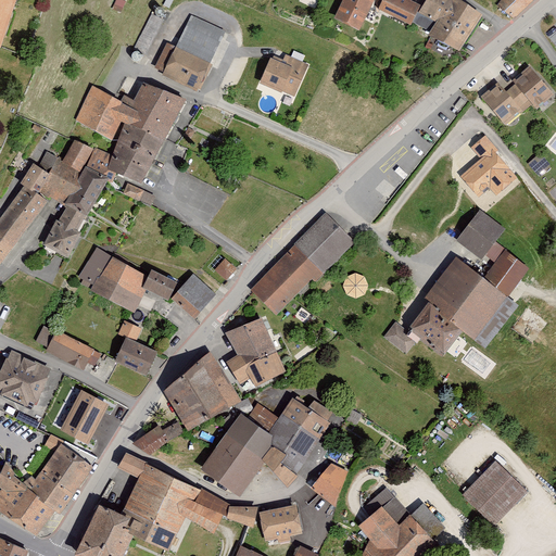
[(0,0),(0,49),(0,50),(16,0),(0,0)]
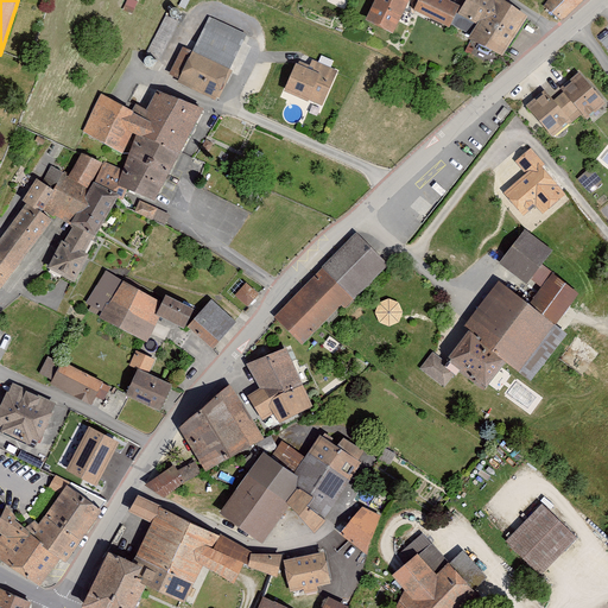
[(135,12),(137,0),(126,0),(124,10),(135,12)]
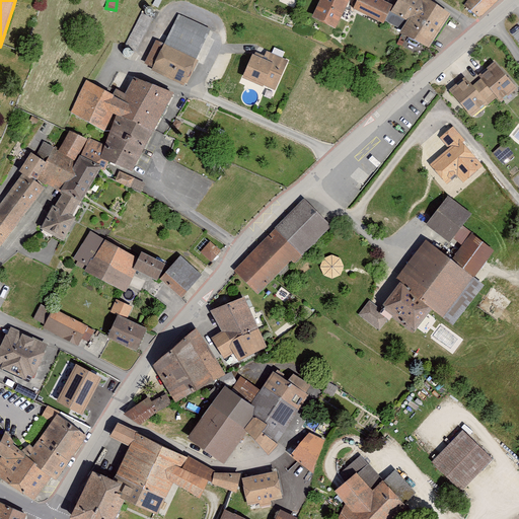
[(321,0),(312,20),(335,30),(351,0),(321,0)]
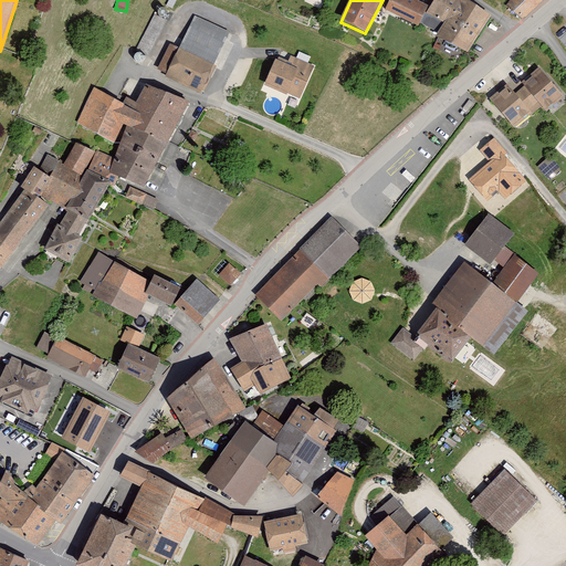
[(391,0),(386,12),(417,29),(429,7),(412,0),(391,0)]
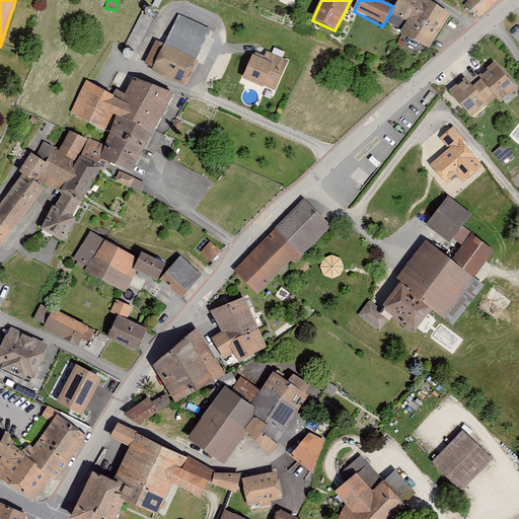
[(409,22),(402,36),(431,49),(449,16),(421,0),(400,0),(392,14),(409,22)]
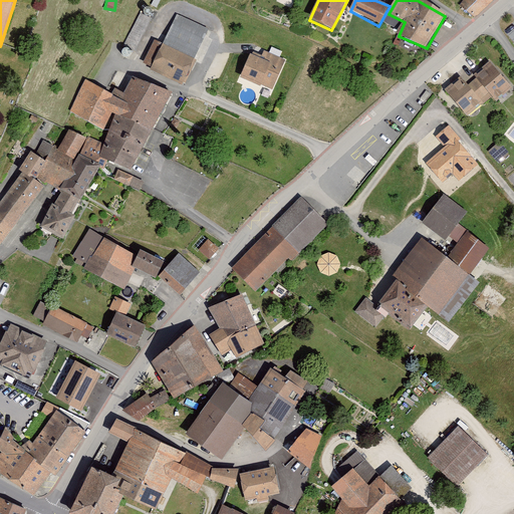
[(464,0),(461,6),(476,18),(494,0),(464,0)]
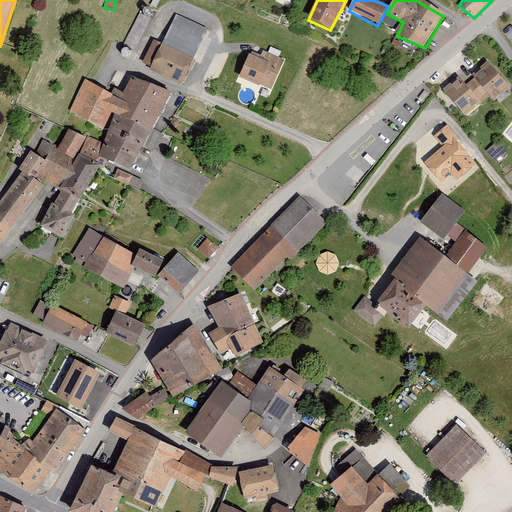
[(147,28),(150,16),(138,13),(135,24),(147,28)]
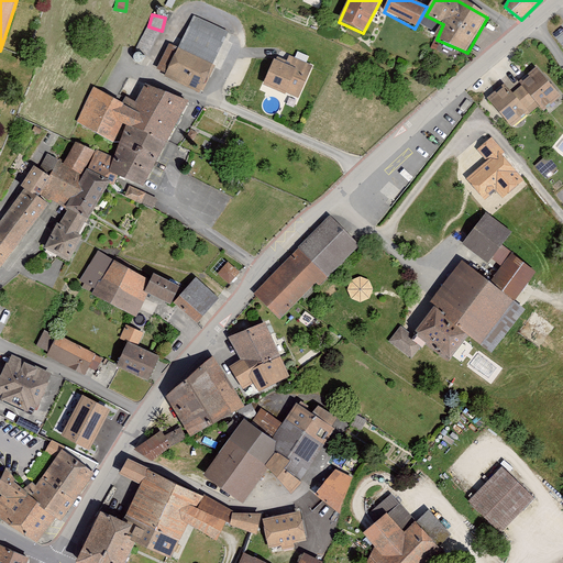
[(167,46),(155,73),(200,94),(225,36),(191,22),(178,52),(167,46)]
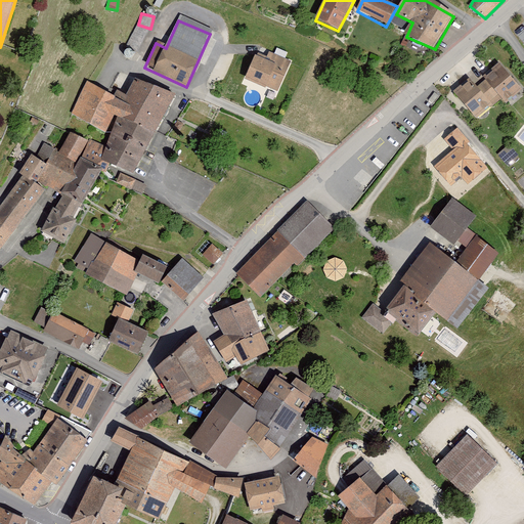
[(260,43),(248,71),(285,86),(296,58),(260,43)]
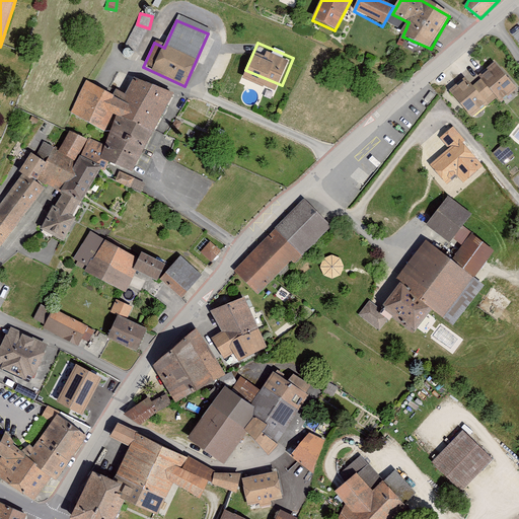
[(496,63),(480,77),(502,103),(518,89),(496,63)]
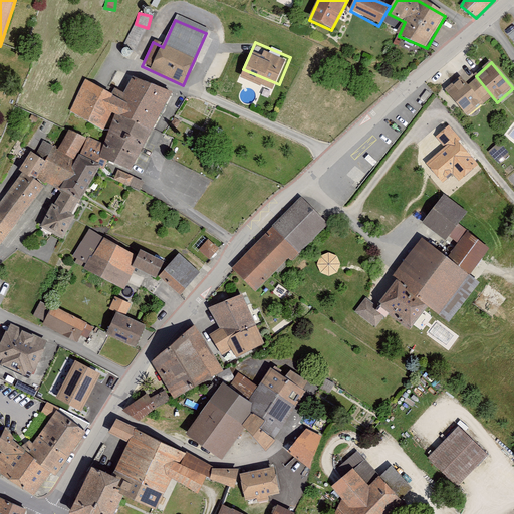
[(468,87),(460,78),(446,91),(468,117),(488,101),(474,82),(468,87)]
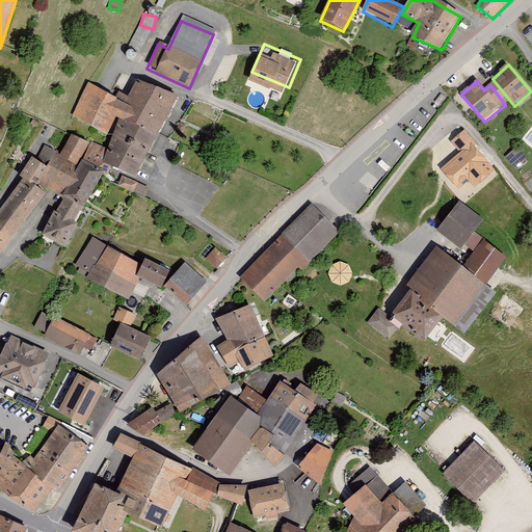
[(73,117),(106,135),(113,117),(117,121),(155,135),(178,98),(137,82),(128,98),(118,92),(115,99),(88,84),(73,117)]
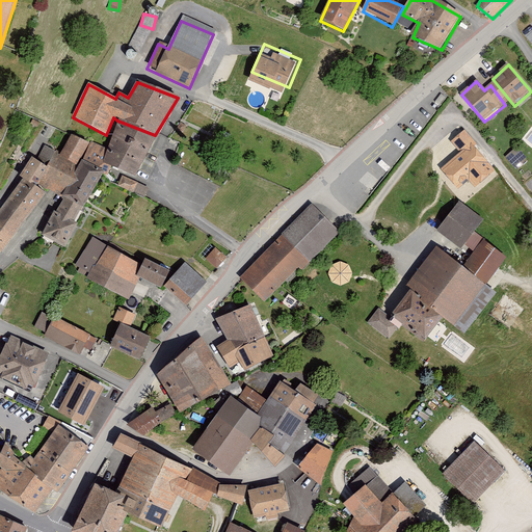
[(117,121),(103,163),(137,177),(155,135),(117,121)]
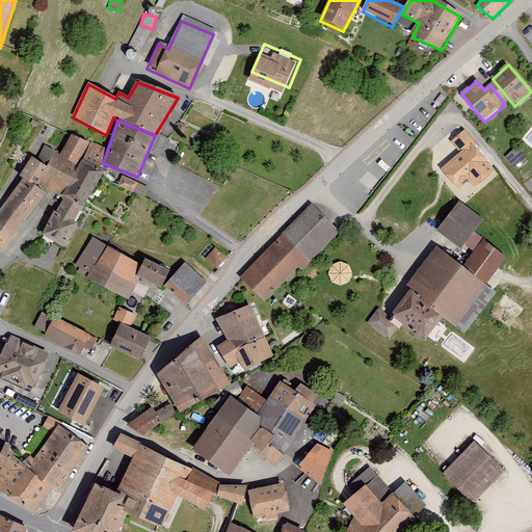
[(464,130),(451,141),(460,153),(441,169),(458,189),(469,180),(476,188),(496,170),(489,163),(484,157),(475,147),(477,144),(464,130)]
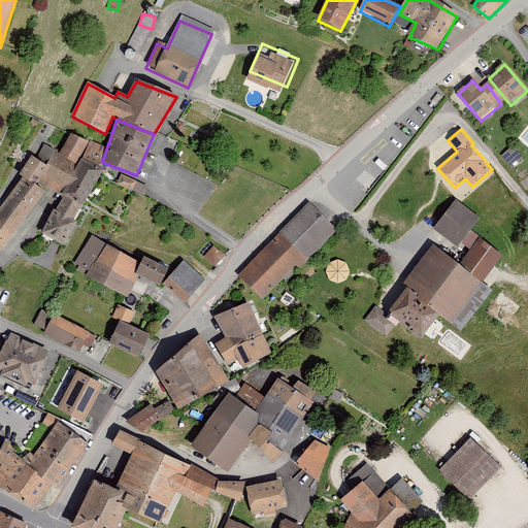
[(90,143),(71,136),(58,157),(75,167),(80,159),(90,143)]
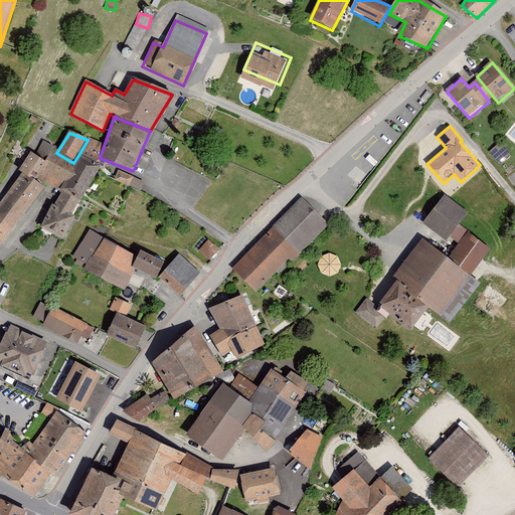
[(30,153),(19,172),(24,175),(44,186),(61,194),(78,203),(79,203),(100,167),(78,155),(73,163),(56,153),(42,145),(34,155),(30,153)]
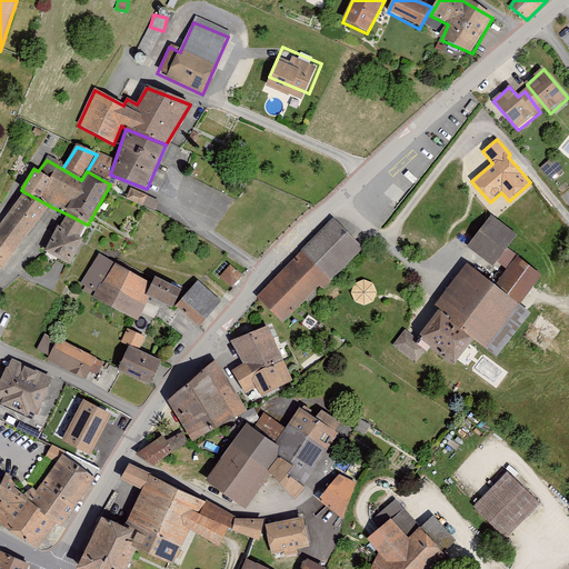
[(0,273),(0,275),(49,206),(27,193),(0,231),(0,273)]
